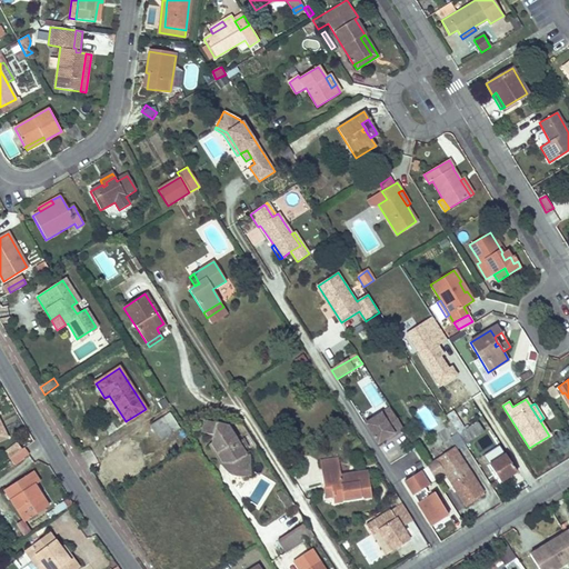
[(389,407),(363,423),(377,443),(386,438),(392,433),(393,436),(403,429),(389,407)]
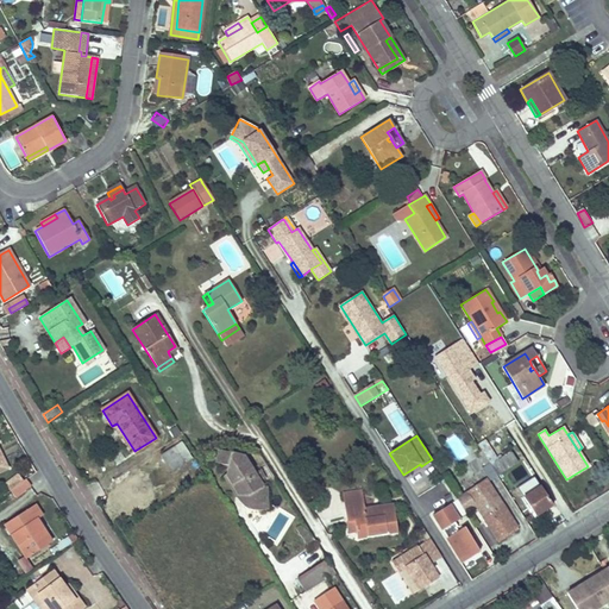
[(485,440),(477,445),(497,475),(518,462),(510,452),(497,460),(485,440)]
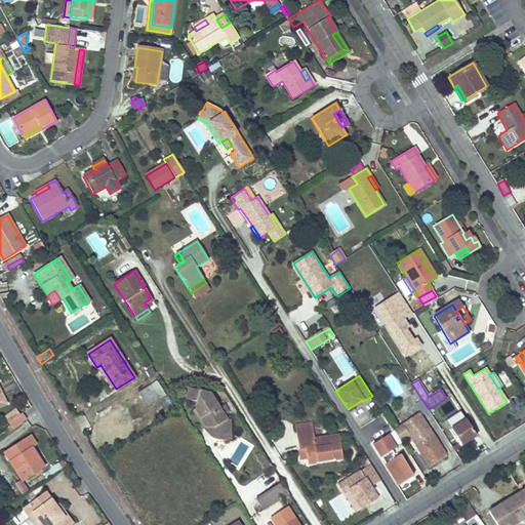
[(158,381),(150,387),(158,399),(165,394),(158,381)]
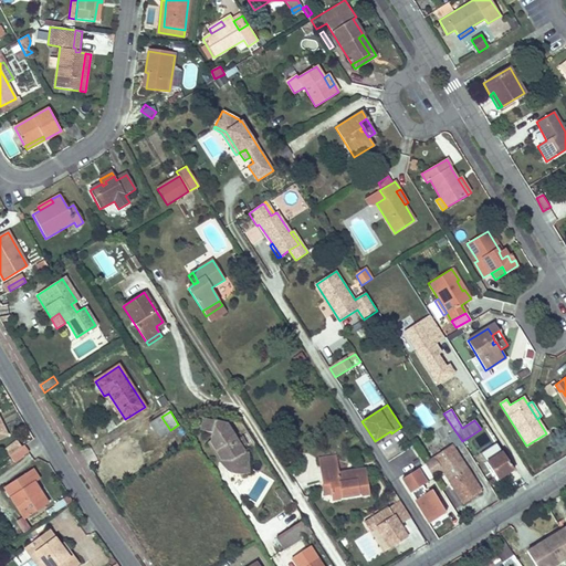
[(170,430),(161,417),(149,425),(158,438),(170,430)]
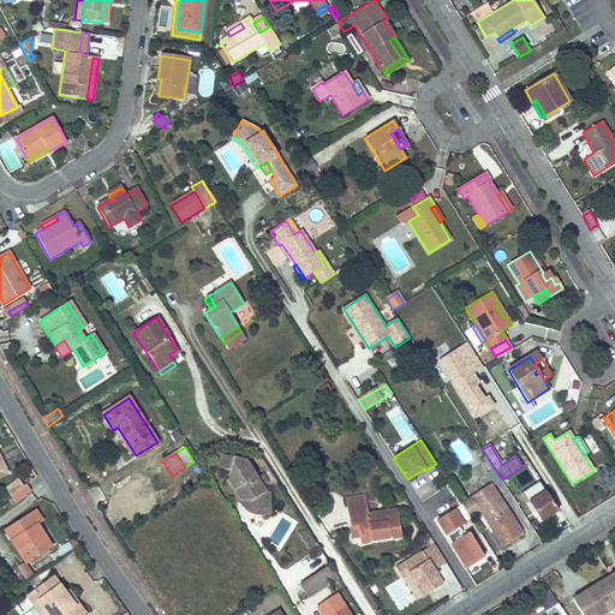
[(230,470),(228,479),(242,500),(250,501),(251,513),(257,515),(269,514),(268,491),(264,491),(245,460),(222,455),(219,467),(230,470)]
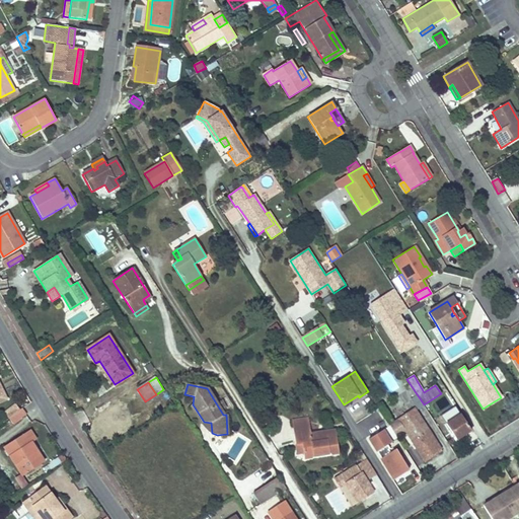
[(204,422),(193,404),(190,406),(204,427),(207,430),(209,432),(212,433),(211,423),(204,422)]
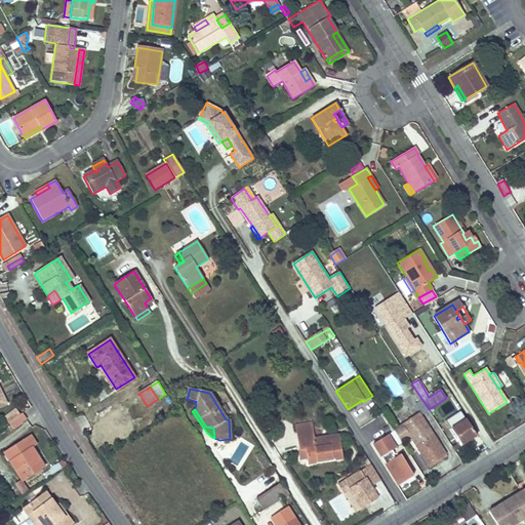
[(8,423),(18,415),(14,410),(4,417),(8,423)]
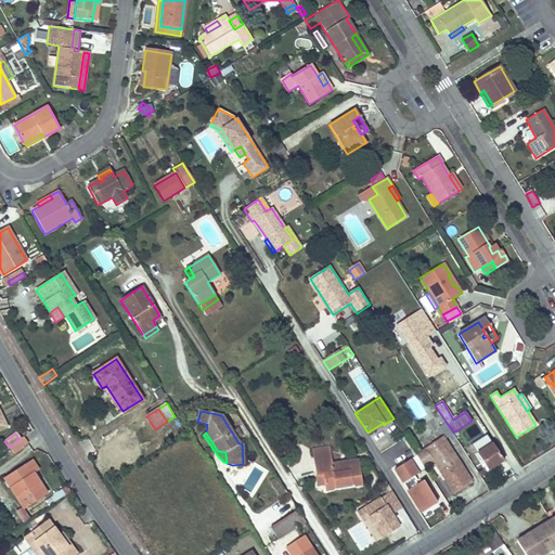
[(13,454),(22,449),(21,448),(26,443),(22,438),(20,439),(9,448),(13,454)]
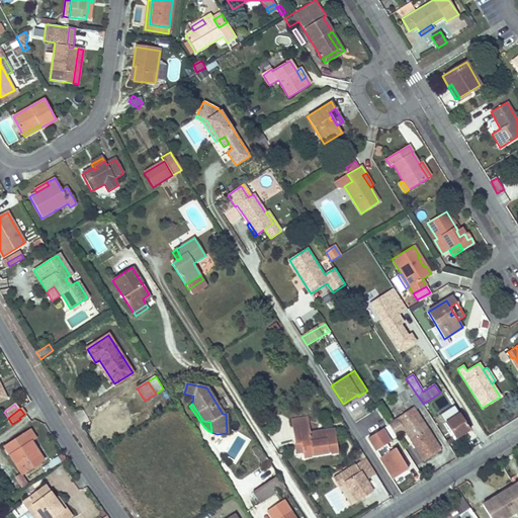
[(443,420),(454,437),(459,433),(461,435),(469,430),(459,414),(447,422),(445,418),(443,420)]
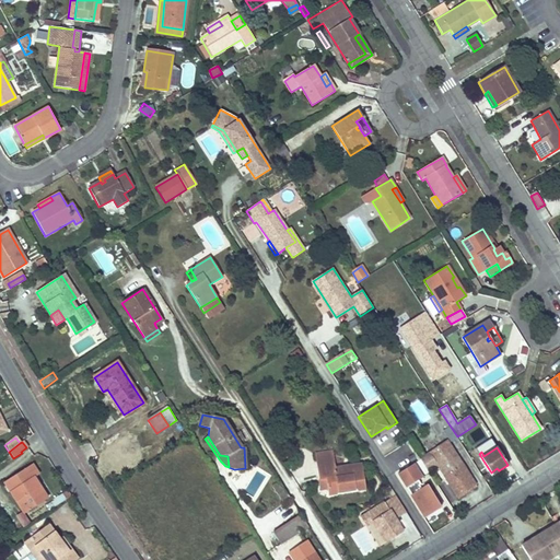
[(315,455),(316,471),(334,468),(331,453),(315,455)]
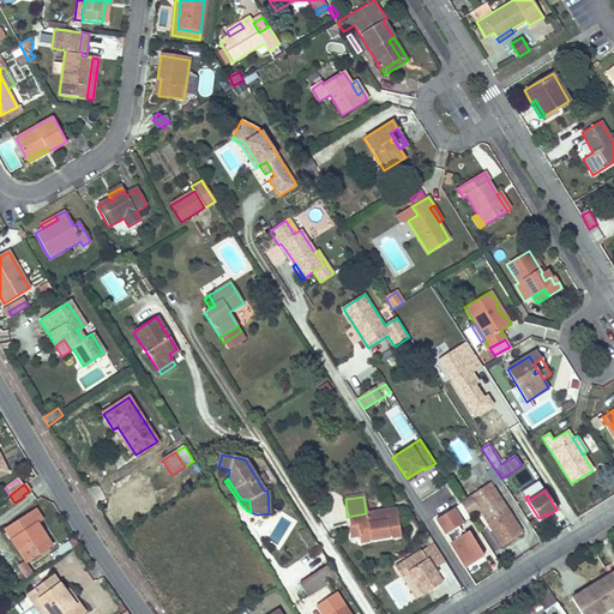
[(481,516),(499,543),(519,529),(501,503),(481,516)]
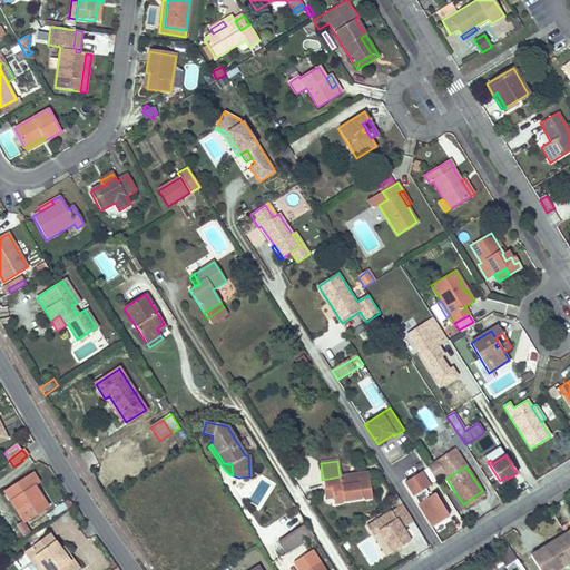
[(436,482),(428,468),(403,483),(431,528),(448,517),(434,494),(428,498),(426,494),(428,493),(425,490),(436,482)]
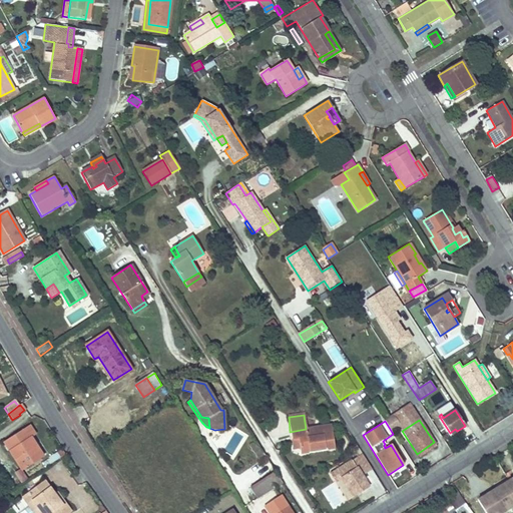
[(306,429),(290,432),(292,440),(298,439),(299,449),(300,454),(309,452),(311,447),(322,446),(326,450),(335,448),(331,425),(306,429)]
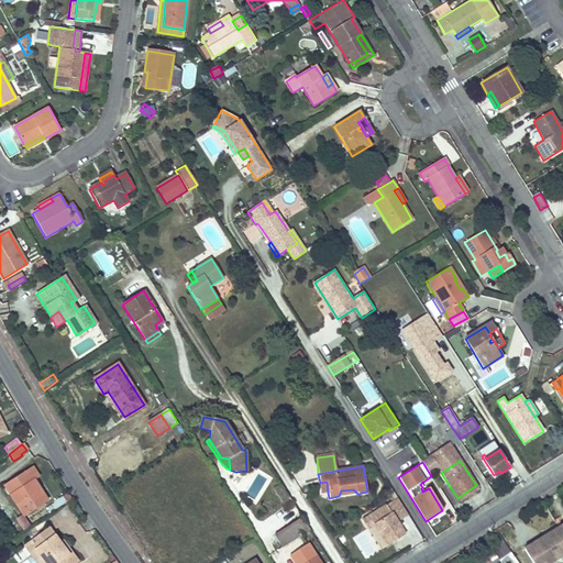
[(31,467),(3,485),(23,517),(47,501),(33,479),(37,477),(31,467)]
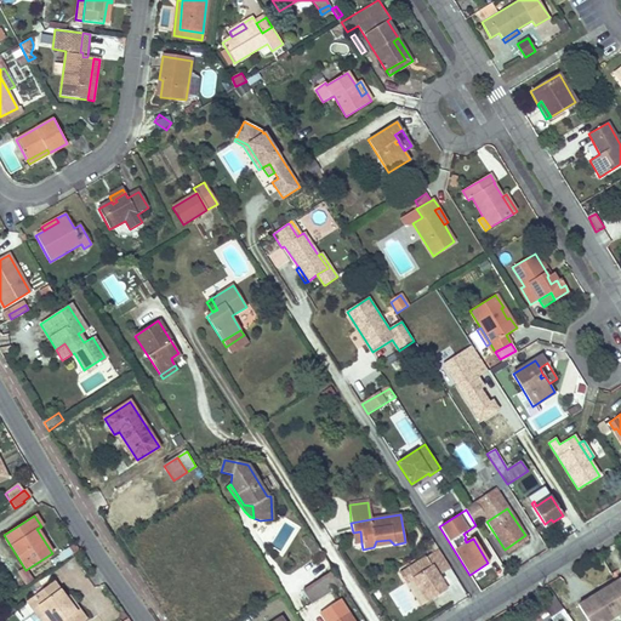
[(322,552),(309,534),(302,540),(313,557),(322,552)]
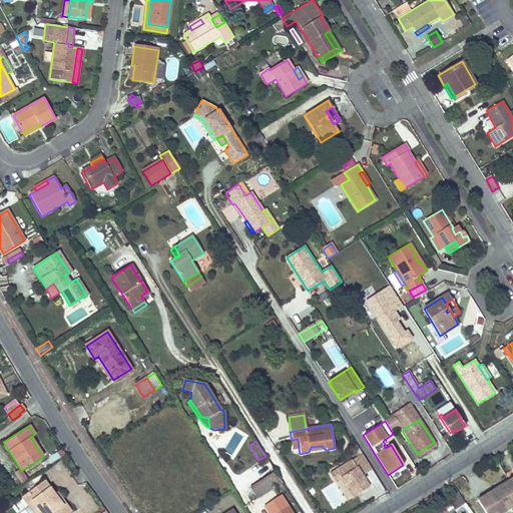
[(434,442),(417,454),(418,456),(435,445),(434,442)]
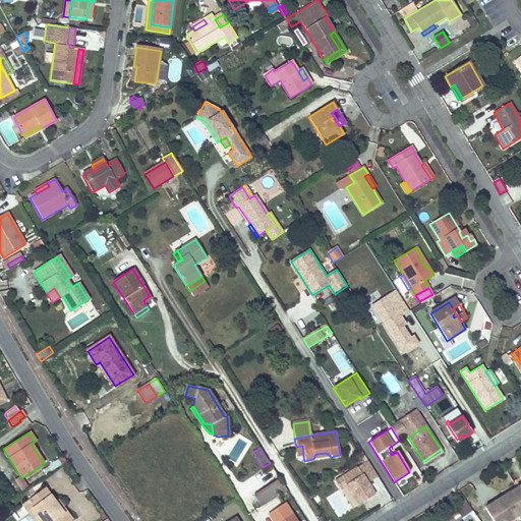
[(366,482),(378,476),(366,460),(334,481),(339,489),(345,485),(353,499),(355,498),(360,504),(373,495),(366,482)]
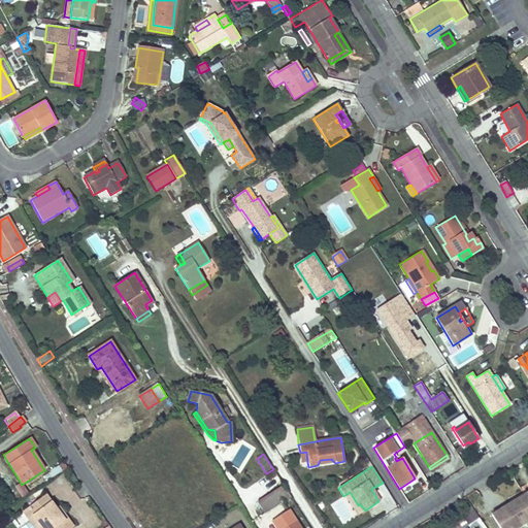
[(283,485),(257,502),(264,514),(269,510),(283,501),(291,496),(283,485)]
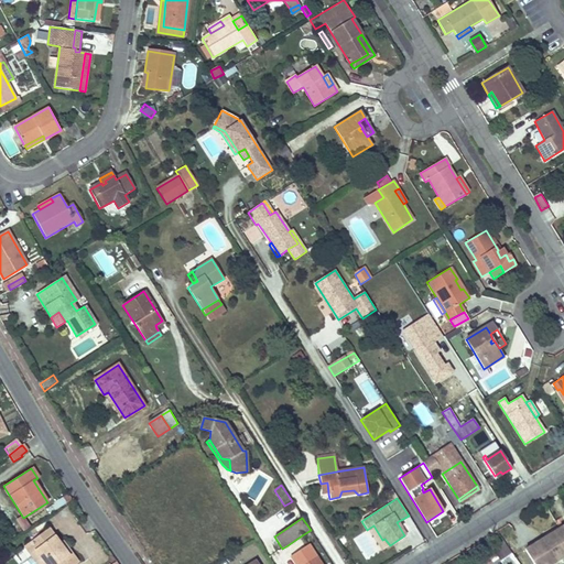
[(563,529),(562,527),(546,537),(550,541),(563,531),(563,529)]
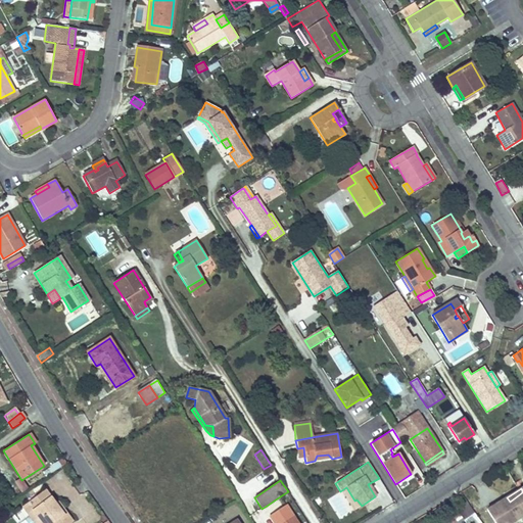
[(46,490),(34,500),(39,507),(51,497),(46,490)]
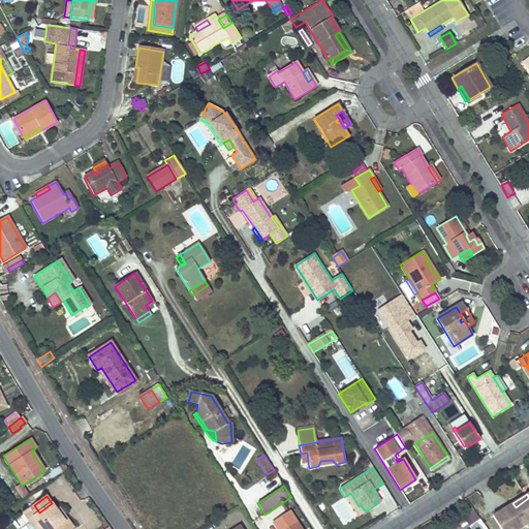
[(528,498),(516,507),(512,503),(493,516),(500,528),(516,528),(528,521),(528,498)]
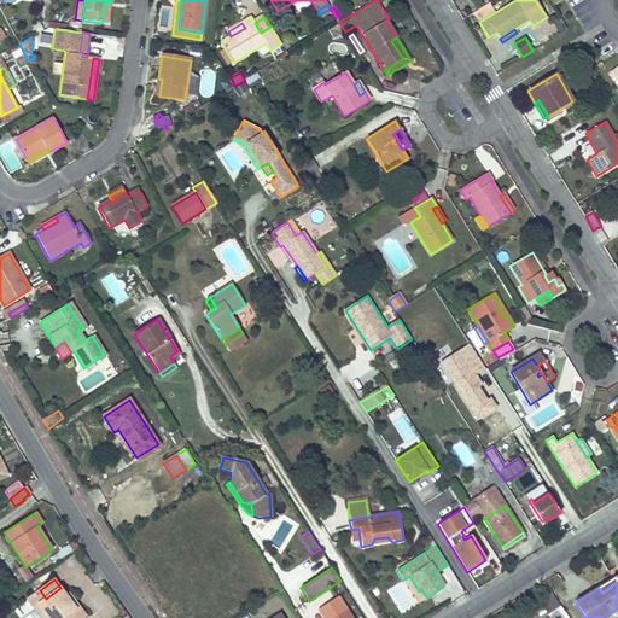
[(309,601),(302,606),(308,617),(309,617),(318,613),(316,611),(331,601),(338,598),(331,587),(315,598),(309,601)]
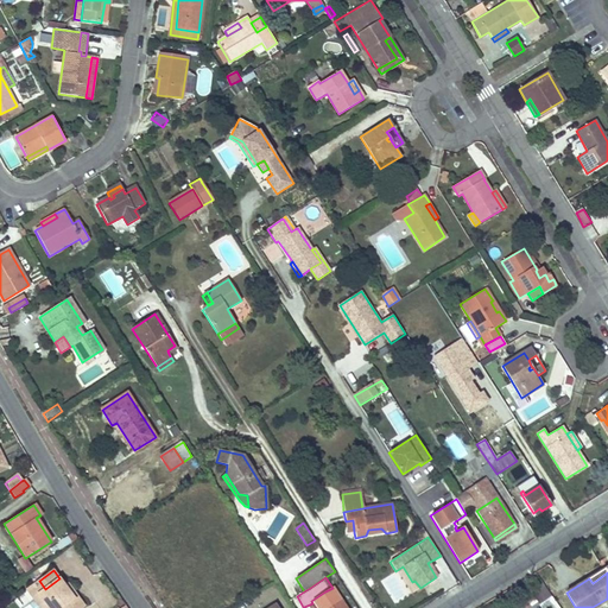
[(39,581),(33,586),(39,593),(38,594),(46,606),(48,607),(78,607),(80,607),(65,586),(59,578),(45,589),(39,581)]
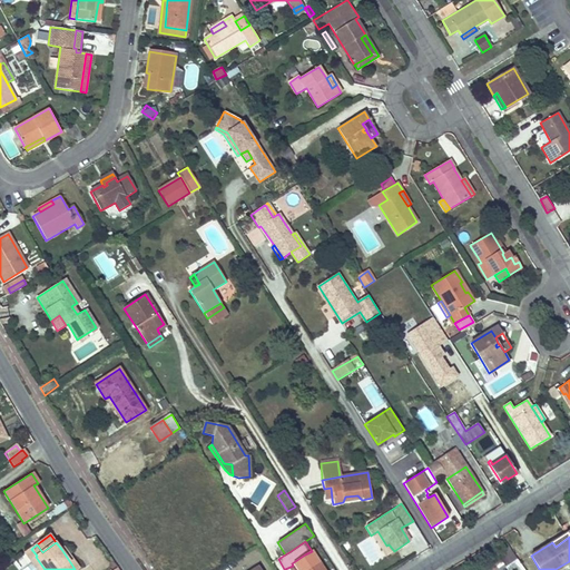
[(64,547),(61,549),(75,569),(78,567),(64,547)]
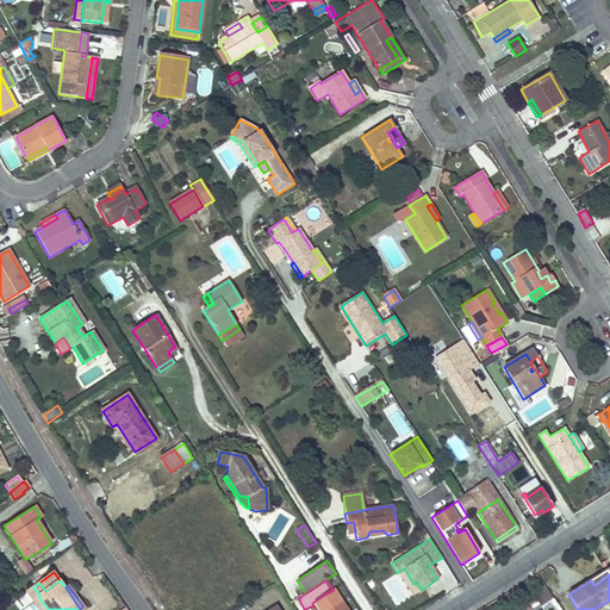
[(39,595),(33,587),(27,592),(41,609),(43,609),(47,608),(38,596),(39,595)]
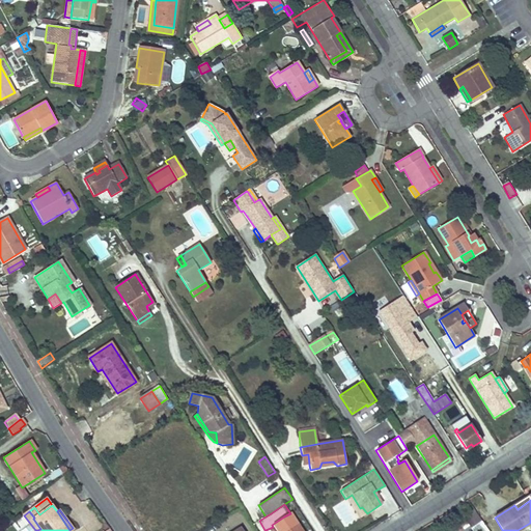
[(290,513),(284,516),(288,523),(294,519),(290,513)]
